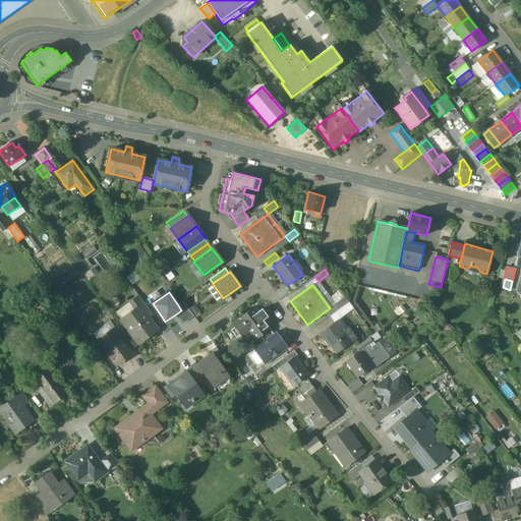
[(148,308),(138,296),(132,301),(137,308),(138,307),(142,312),(148,308)]
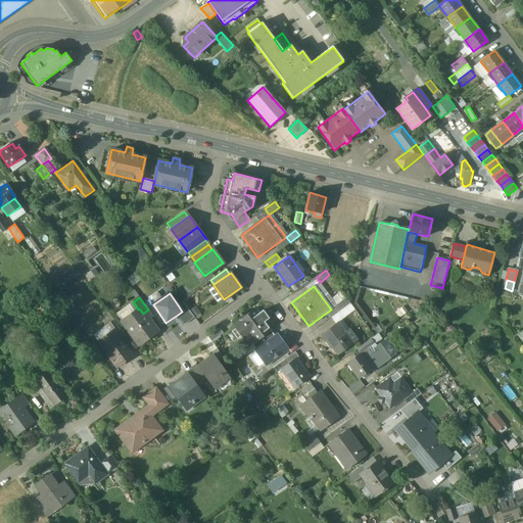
[(378,317),(385,311),(372,297),(366,302),(378,317)]
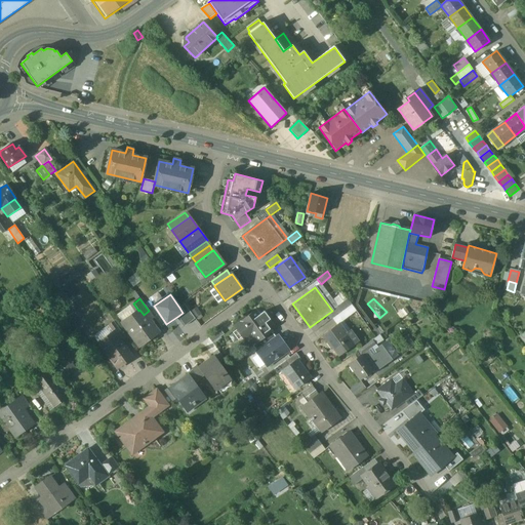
[(348,299),(337,307),(341,312),(351,305),(348,299)]
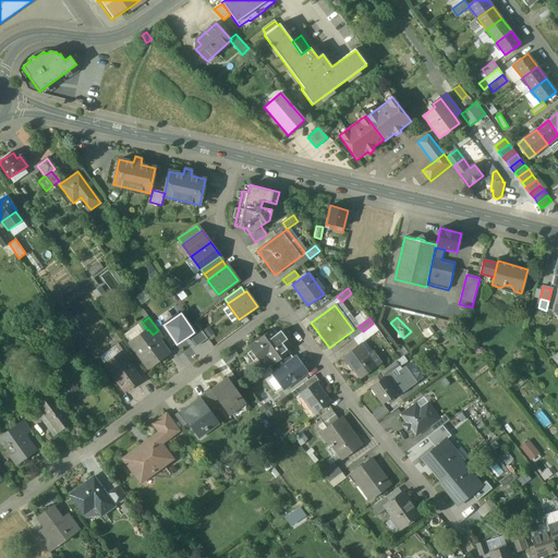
[(190,336),(196,347),(207,339),(196,324),(191,327),(194,332),(190,336)]
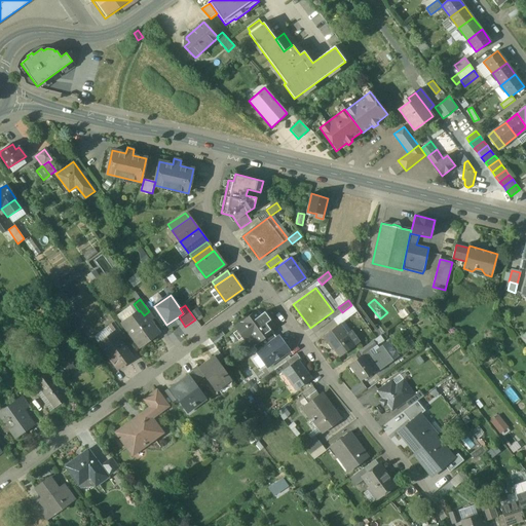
[(342,312),(339,315),(344,322),(358,312),(351,305),(342,312)]
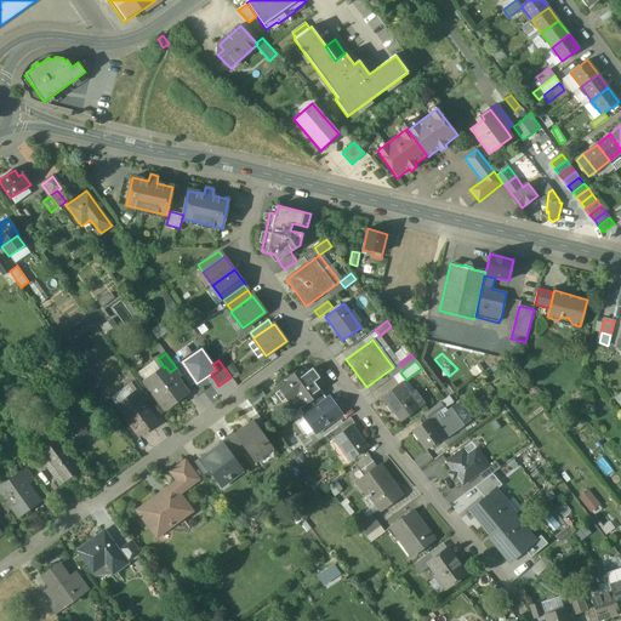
[(232,362),(226,365),(234,377),(240,374),(232,362)]
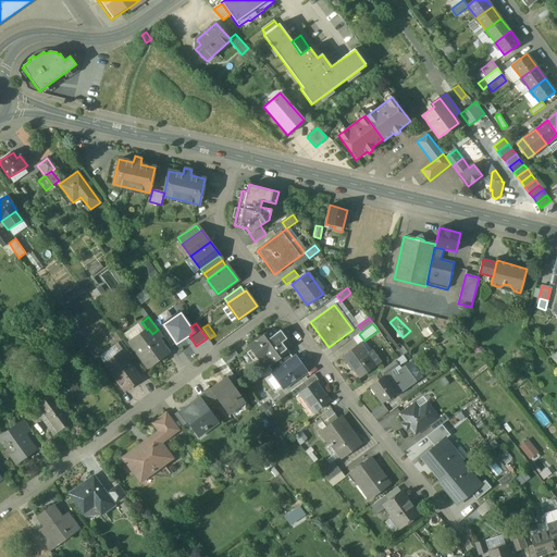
[(147,330),(130,342),(146,364),(156,358),(158,360),(168,354),(152,334),(148,329),(147,330)]
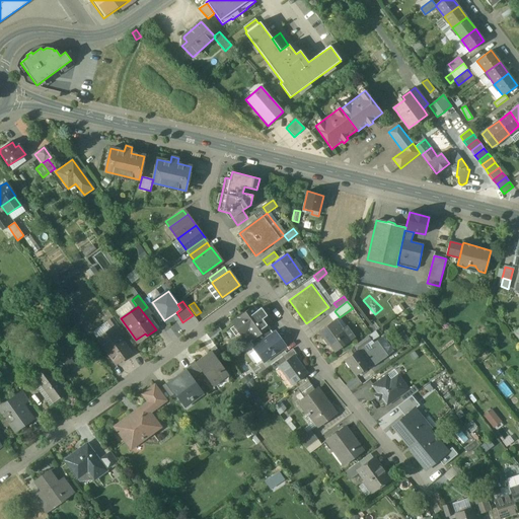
[(252,307),(232,322),(239,332),(245,328),(253,340),(269,328),(252,307)]
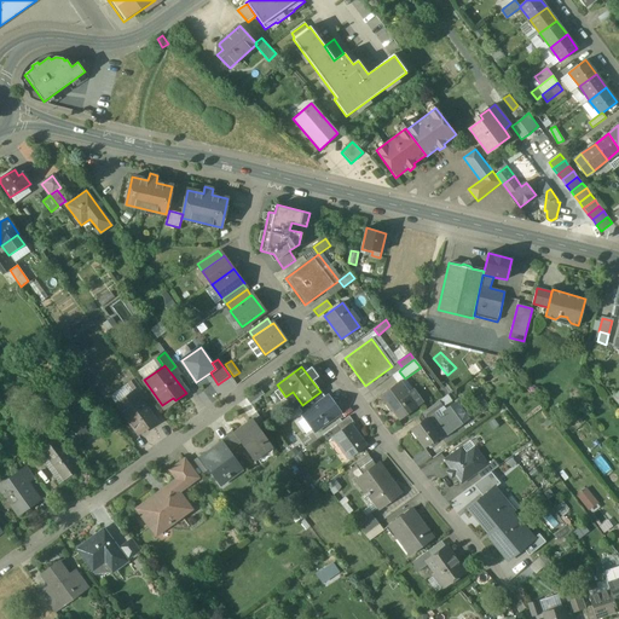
[(148,397),(134,380),(128,383),(133,391),(136,393),(142,401),(148,397)]
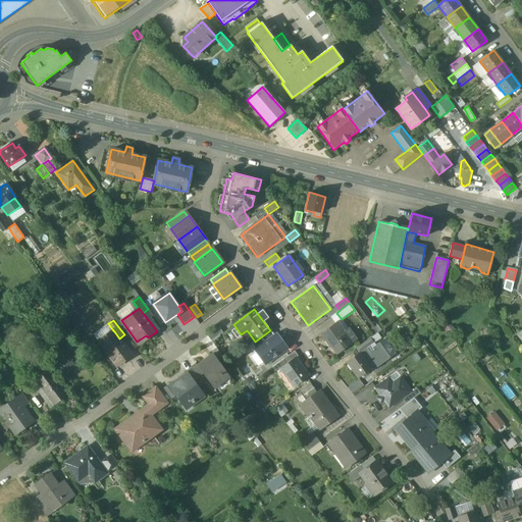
[(344,333),(335,321),(320,332),(325,341),(327,340),(337,354),(352,343),(344,333)]
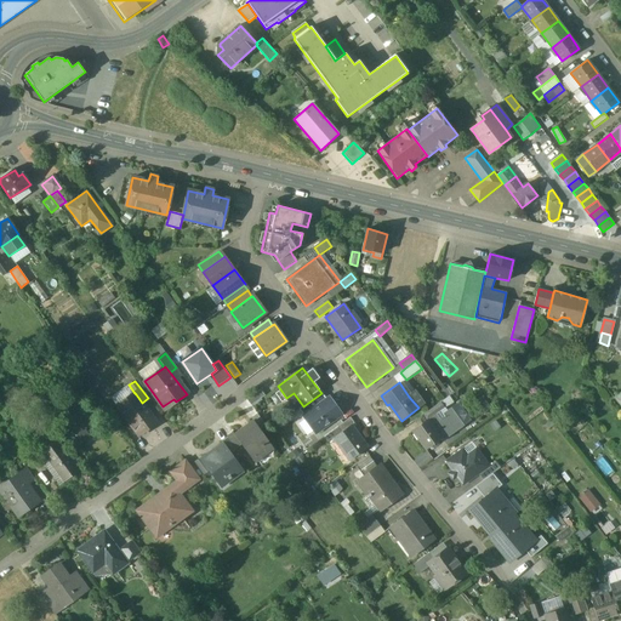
[(261,389),(248,400),(251,405),(265,396),(261,389)]
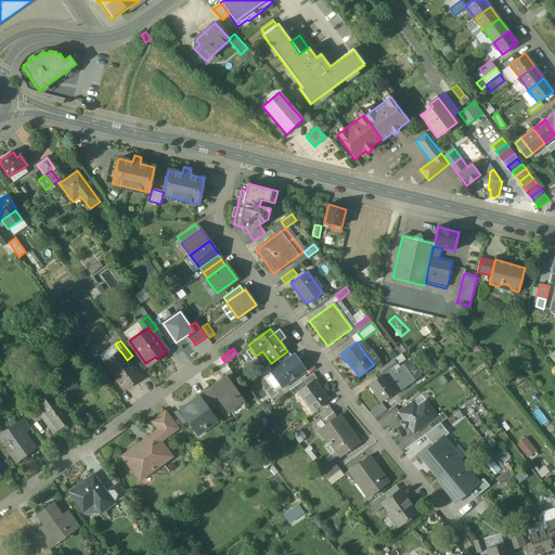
[(121,352),(119,350),(103,362),(124,389),(140,377),(127,360),(121,352)]
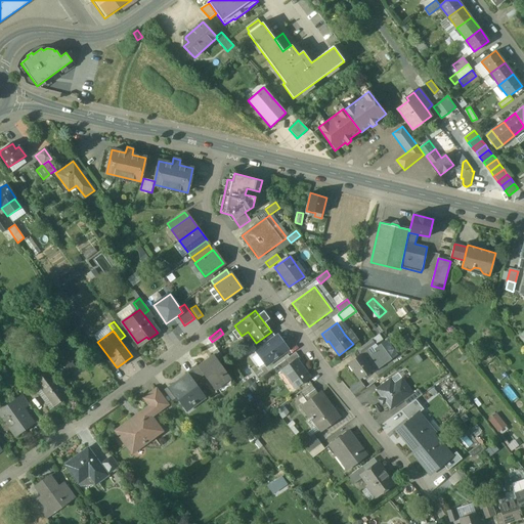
[(358,341),(351,331),(345,335),(353,344),(358,341)]
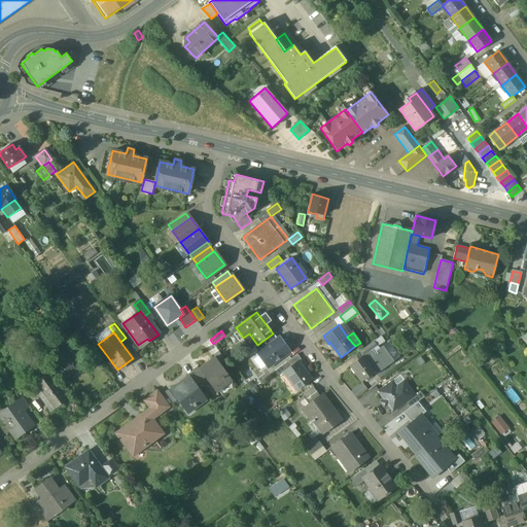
[(273,334),(257,345),(253,347),(258,353),(277,339),(273,334)]
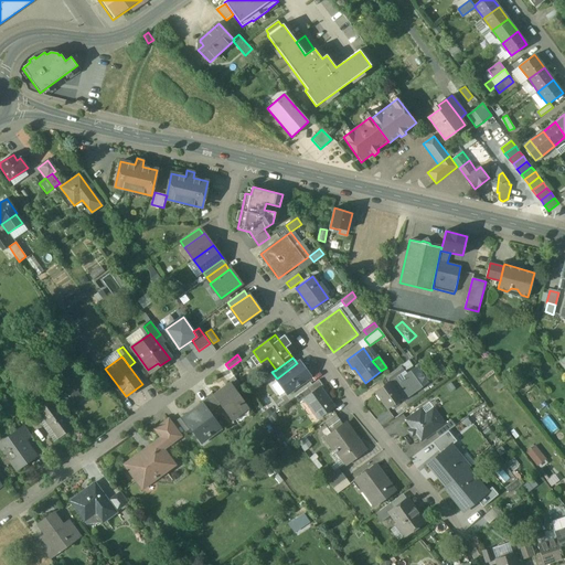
[(277,379),(276,379),(287,394),(310,377),(299,362),(297,363),(277,379)]
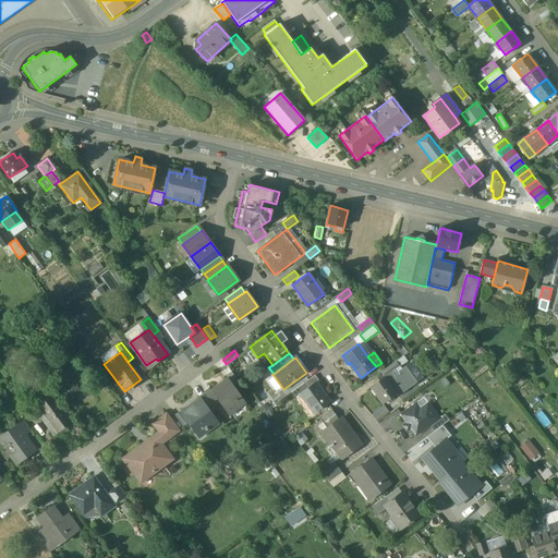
[(395,362),(378,374),(383,379),(385,377),(385,378),(399,368),(395,362)]
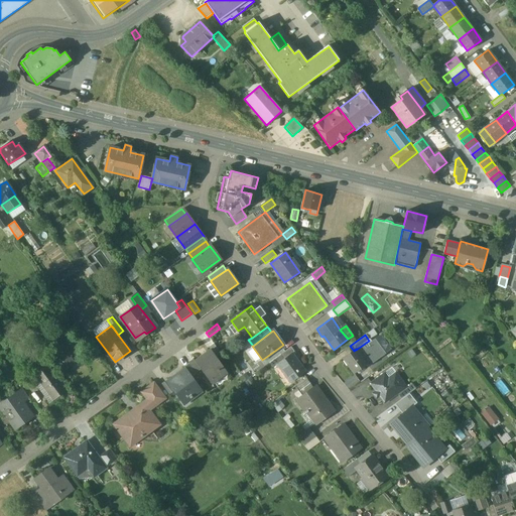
[(221,353),(214,344),(209,347),(211,351),(216,357),(221,353)]
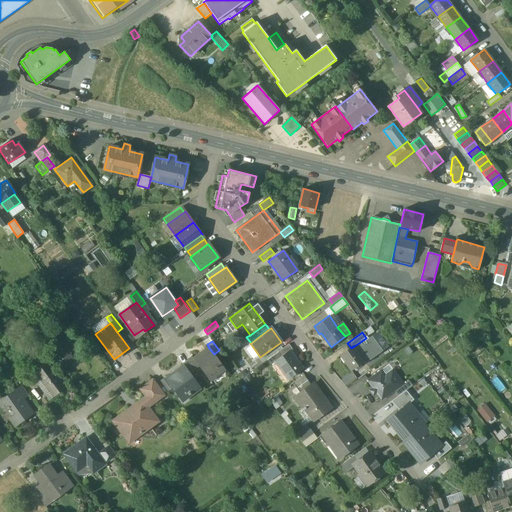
[(289,344),(279,351),(282,356),(289,350),(290,351),(292,349),(289,344)]
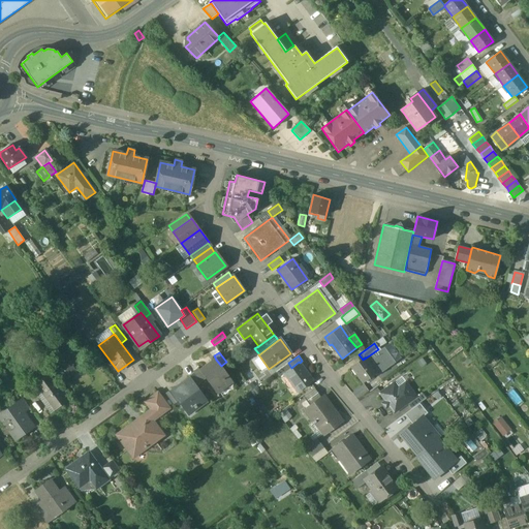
[(365,359),(365,358),(363,360),(351,368),(363,382),(375,373),(365,359)]
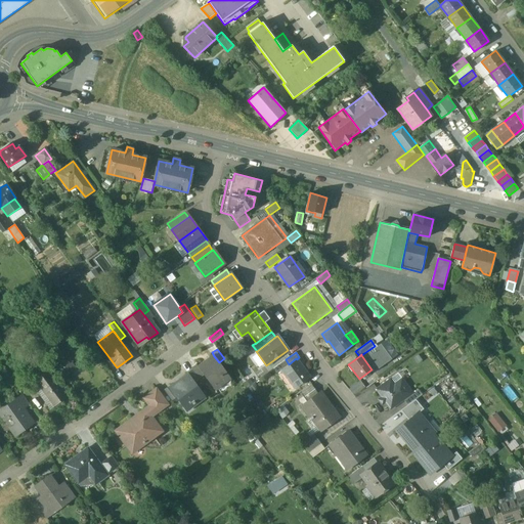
[(214,356),(207,361),(207,360),(198,366),(204,376),(214,390),(230,378),(219,362),(214,356)]
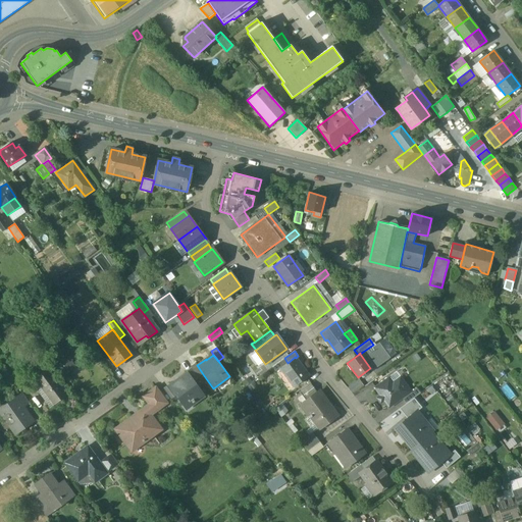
[(296,358),(295,357),(288,363),(279,368),(294,387),(309,376),(296,358)]
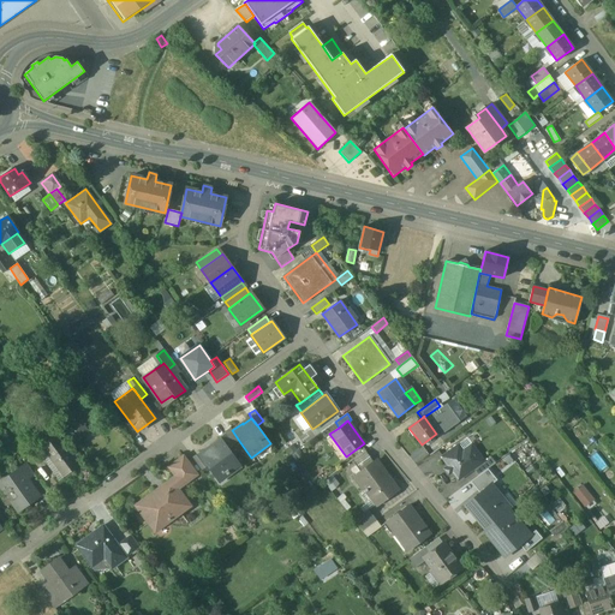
[(239,441),(232,430),(231,428),(225,431),(226,434),(233,445),(239,441)]
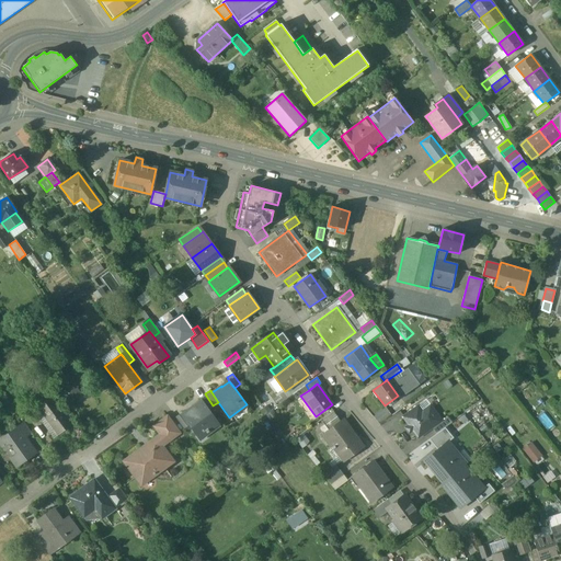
[(213,405),(206,396),(199,400),(201,401),(208,411),(214,407),(213,405)]
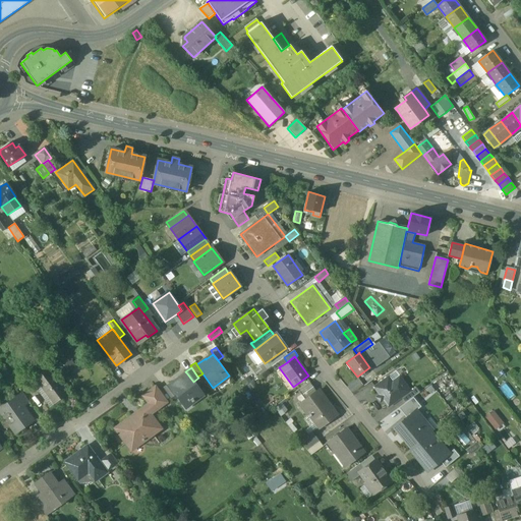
[(66,394),(48,369),(36,379),(53,403),(66,394)]
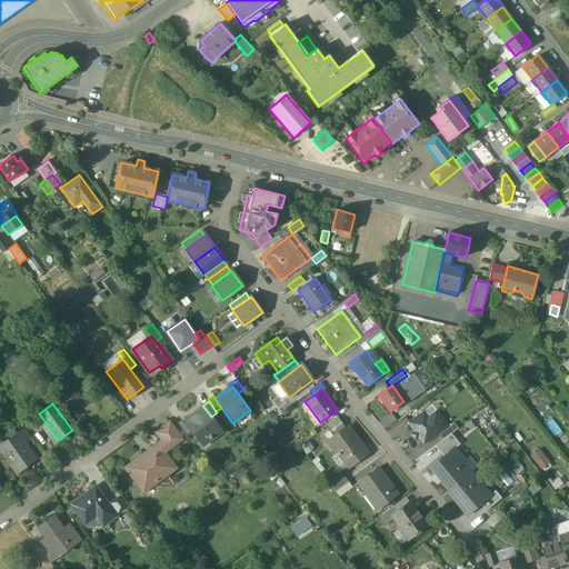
[(203,407),(185,420),(192,430),(196,436),(198,433),(203,441),(209,438),(212,439),(221,432),(211,417),(203,407)]
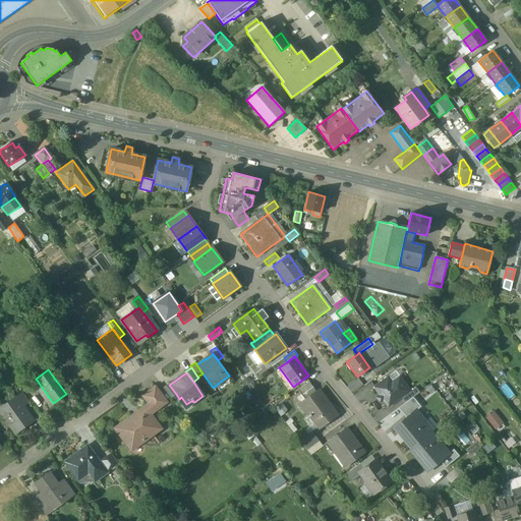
[(395,385),(389,377),(373,387),(389,407),(401,398),(410,392),(402,380),(395,385)]
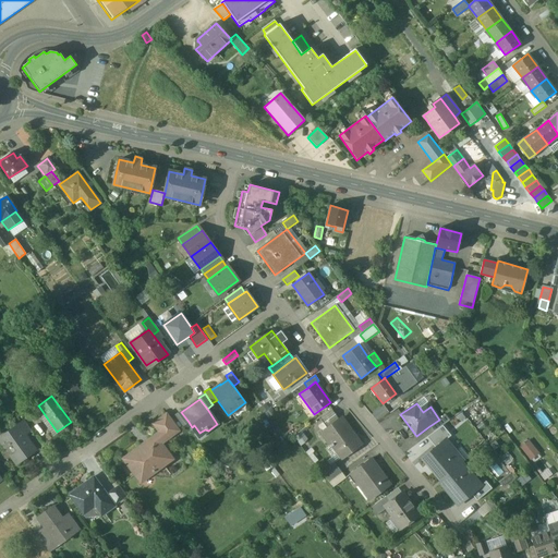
[(374,412),(378,419),(389,412),(385,405),(374,412)]
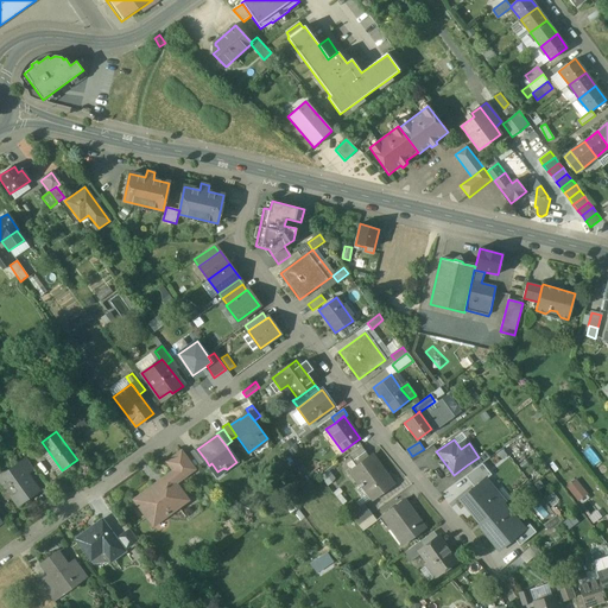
[(197,449),(197,448),(190,453),(200,464),(206,460),(197,449)]
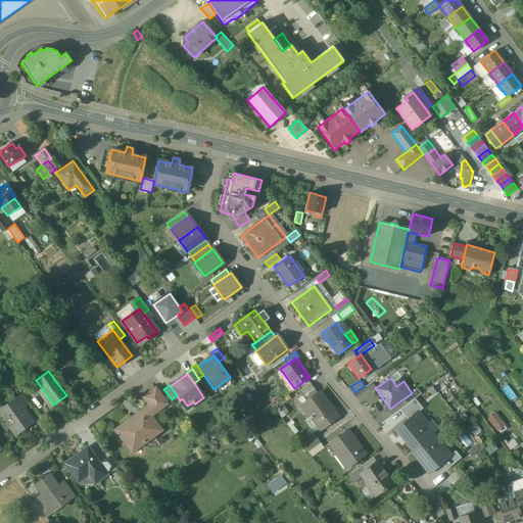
[(422,392),(427,401),(439,393),(433,385),(422,392)]
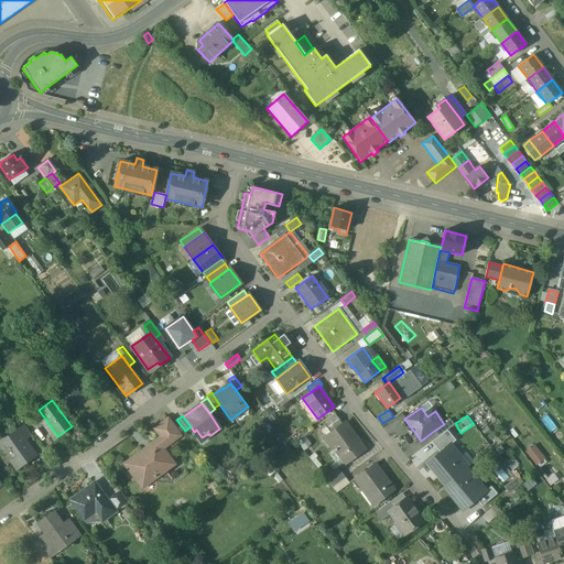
[(167,420),(155,429),(166,444),(167,444),(180,435),(167,420)]
